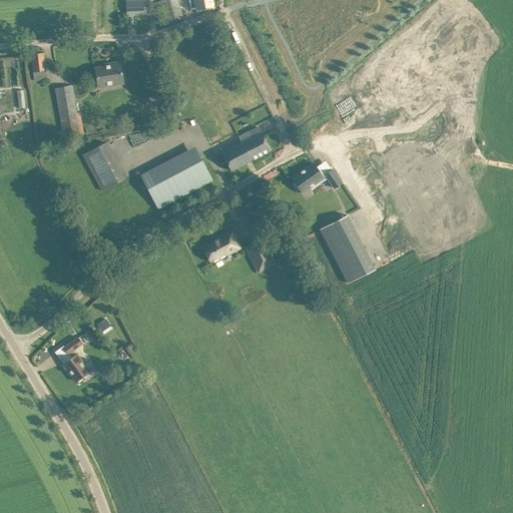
[(147,0),(126,1),(126,14),(147,13),(147,0)]
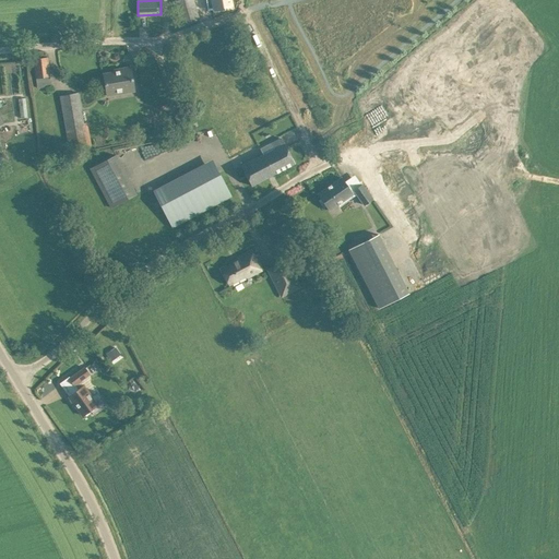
[(199,20),(197,10),(193,0),(175,0),(182,25),(199,20)]
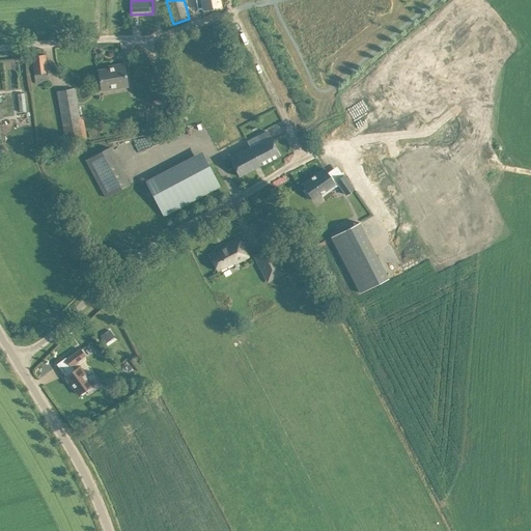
[(194,0),(195,2),(202,1),(204,10),(220,7),(219,0),(194,0)]
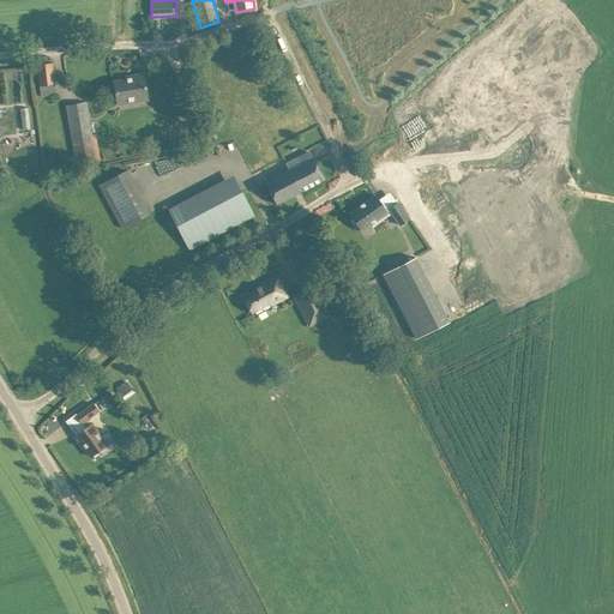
[(482,74),(493,65),(485,56),(486,55),(486,54),(485,55),(481,50),(461,67),(468,76),(470,74),(474,79),(473,80),(469,84),(465,88),(469,92),(471,95),(475,98),(473,100),(477,106),(479,104),(485,110),(492,103),(498,98),(500,96),(488,82),(482,74)]
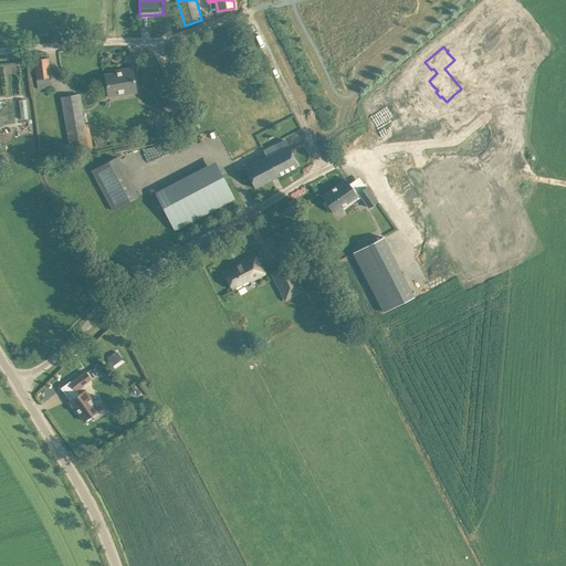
[(34,60),(38,90),(51,87),(48,58),(34,60)]
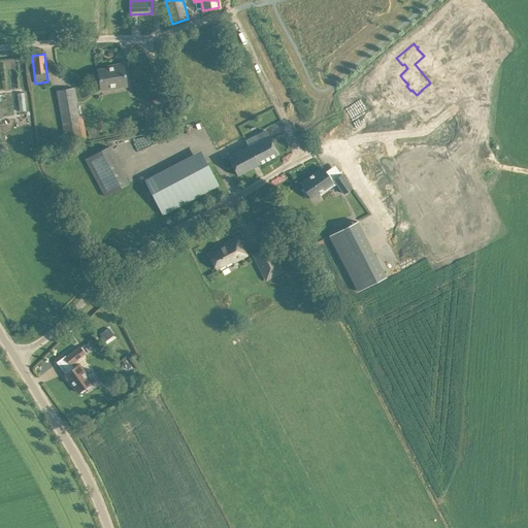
[(114,67),(108,68),(97,70),(100,91),(101,91),(101,89),(118,86),(118,88),(127,86),(123,64),(113,65),(114,67)]
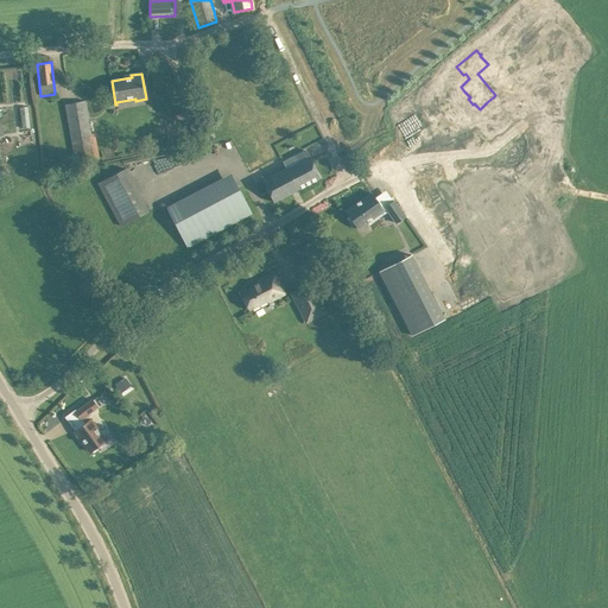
[(94,159),(89,132),(83,101),(65,105),(76,163),(94,159)]
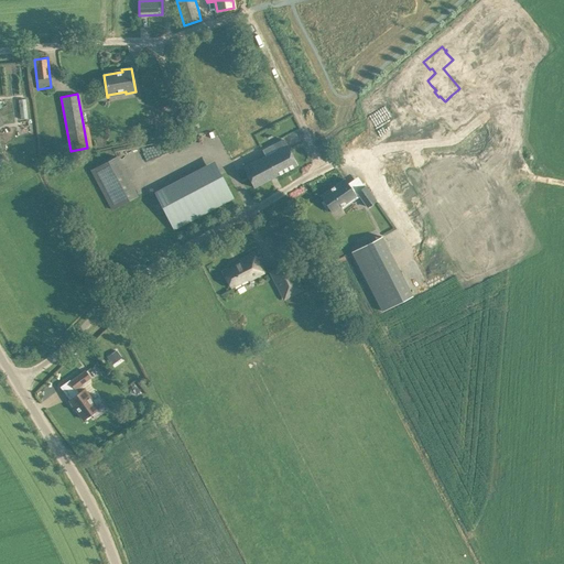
[(253,187),(296,165),(283,140),(274,144),(277,150),(243,167),(253,187)]
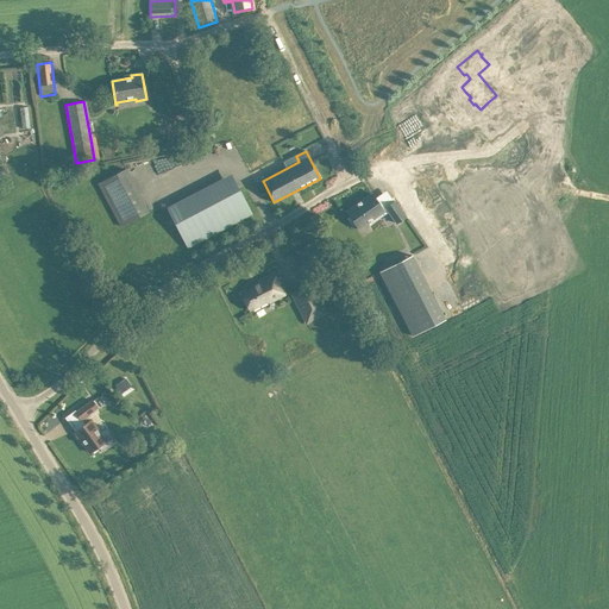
[(346,212),(350,217),(347,219),(352,226),(355,224),(358,230),(369,223),(370,225),(380,218),(377,215),(384,212),(371,194),(346,212)]
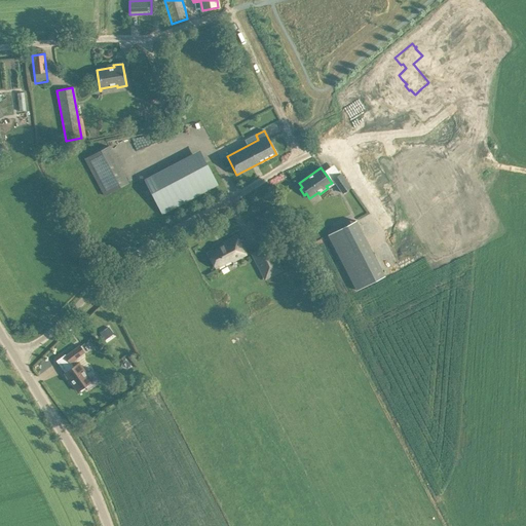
[(333,179),(342,193),(350,188),(340,174),(333,179)]
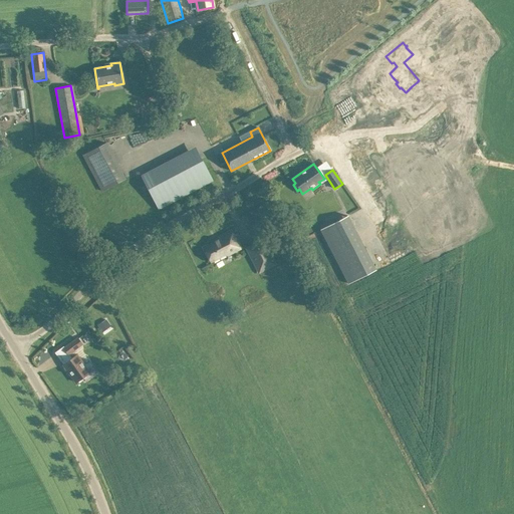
[(251,213),(259,228),(274,220),(266,205),(251,213)]
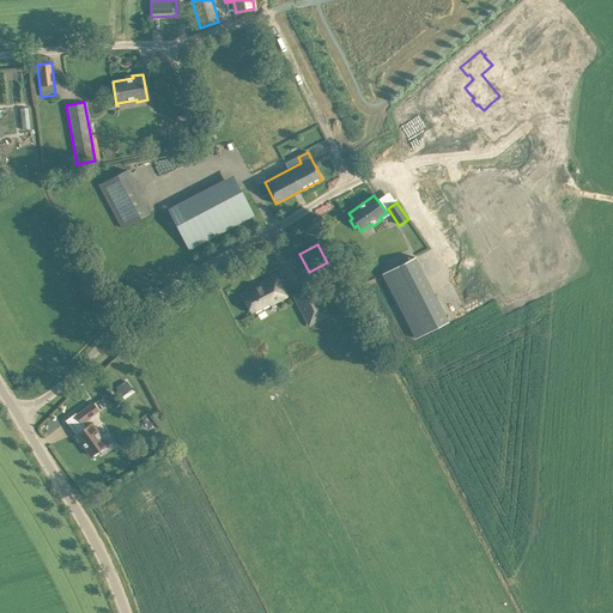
[(414,258),(401,263),(382,273),(416,339),(447,322),(414,258)]
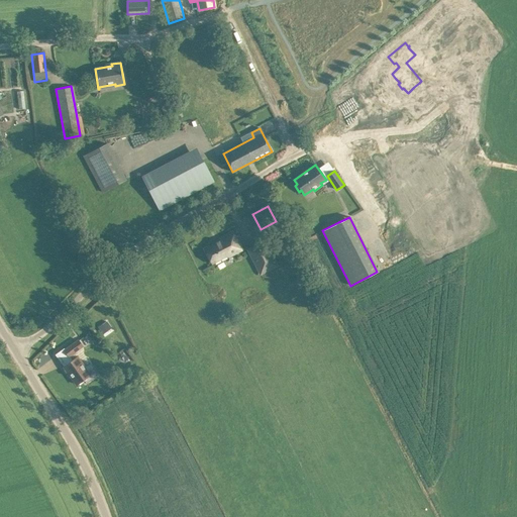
[(232,232),(219,238),(220,240),(204,249),(212,264),(228,254),(229,256),(233,254),(241,250),(238,243),(234,245),(232,240),(235,238),(232,232)]
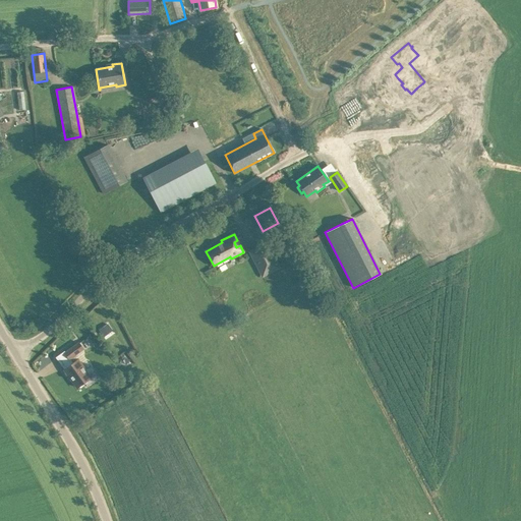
[(279,268),(266,242),(249,251),(263,276),(279,268)]
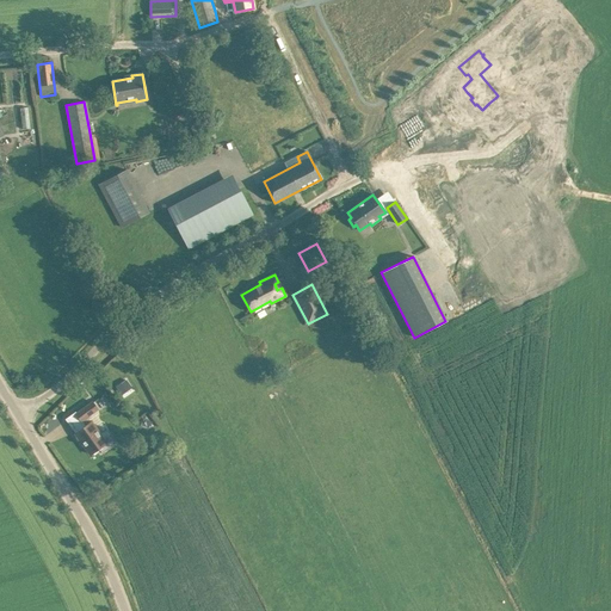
[(125,380),(116,387),(122,394),(131,387),(125,380)]
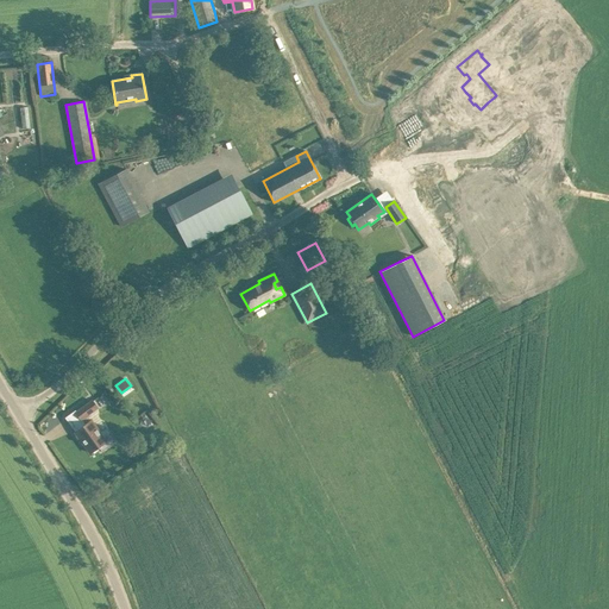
[(76,432),(75,432),(89,453),(98,447),(101,452),(117,440),(107,428),(100,433),(90,421),(87,415),(98,408),(92,401),(75,413),(81,420),(86,425),(76,432)]
